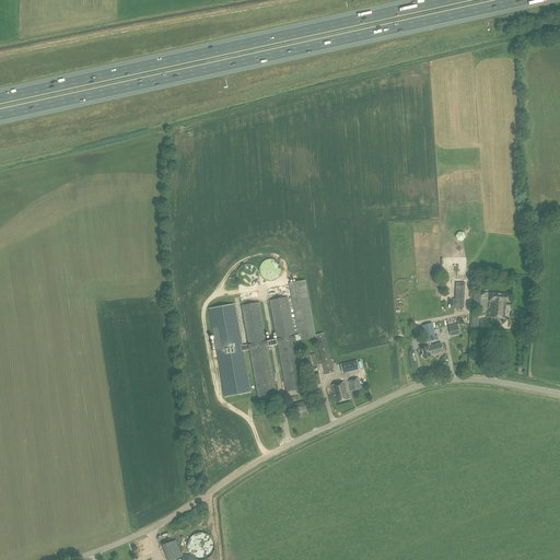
[(263,277),(263,278),(264,278),(264,279),(265,279),(266,280),(267,280),(269,281),(270,281),(271,281),(272,281),(273,280),(275,280),(276,280),(277,279),(278,278),(279,277),(280,276),(280,275),(281,273),(281,272),(281,271),(281,270),(281,269),(281,268),(281,267),(281,266),(280,266),(280,265),(279,264),(279,263),(278,263),(277,261),(277,260),(276,260),(275,259),(273,259),(272,259),(270,259),(268,259),(267,259),(265,260),(264,260),(263,261),(263,263),(261,263),(261,264),(260,265),(260,266),(259,267),(259,268),(259,269),(259,270),(259,271),(259,272),(259,273),(260,273),(260,275),(260,276),(261,277),(263,277)]
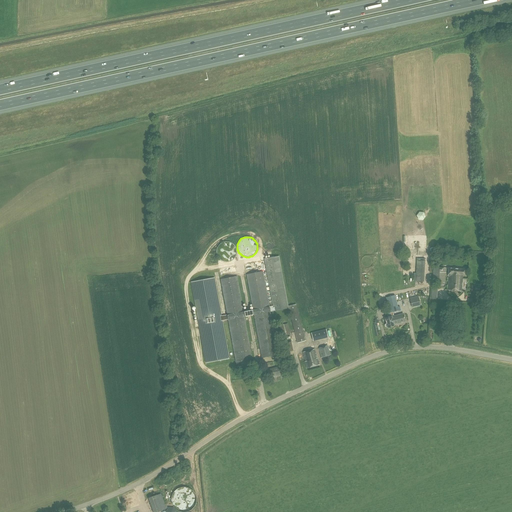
[(264,259),(265,263),(266,263),(275,311),(289,309),(298,343),(306,341),(296,304),(288,306),(279,256),(264,259)]
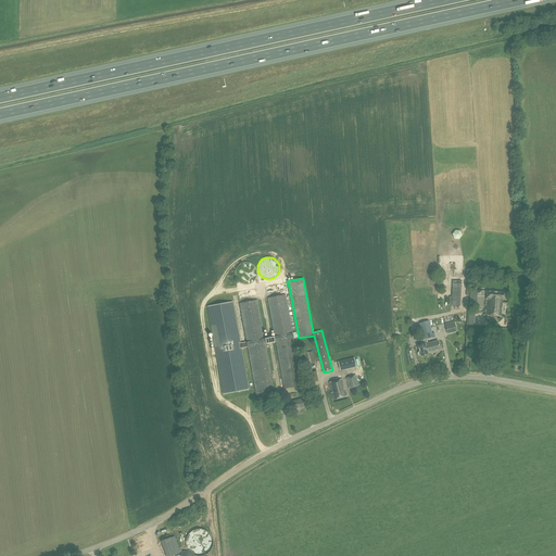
[(452,282),(451,305),(460,306),(462,283),(452,282)]
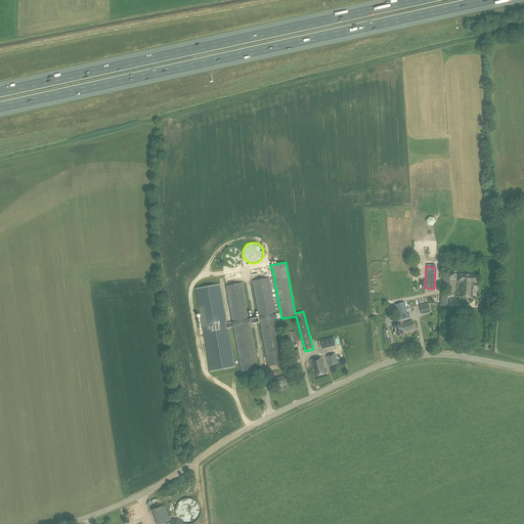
[(276,319),(281,318),(272,269),(271,269),(267,270),(269,278),(253,280),(268,366),(285,363),(276,319)]
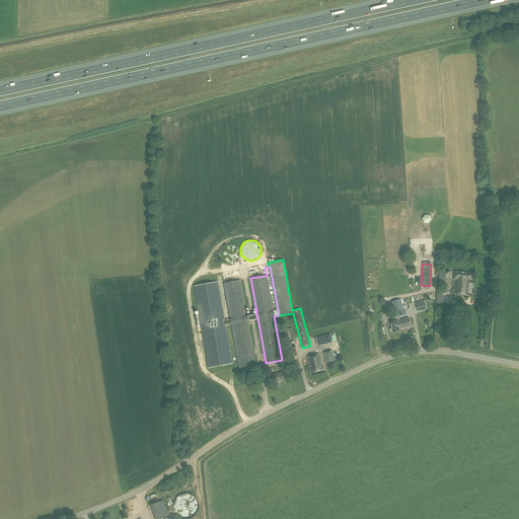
[(439,286),(451,287),(451,277),(452,277),(452,272),(439,271),(439,286)]
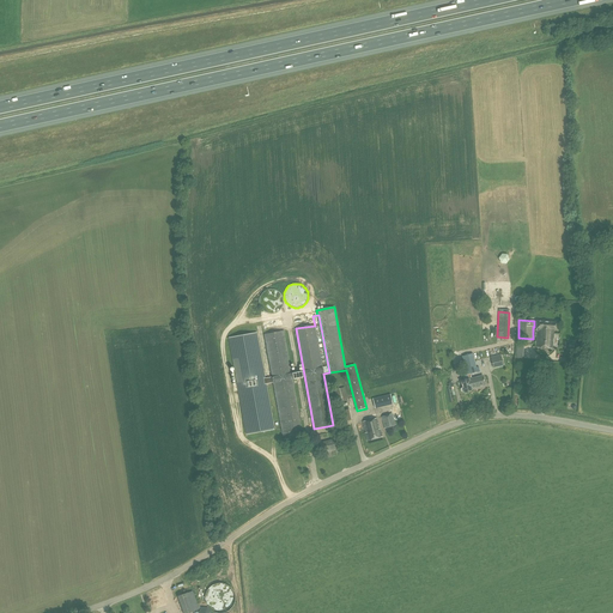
[(556,329),(556,322),(536,321),(536,331),(538,331),(536,347),(552,349),(553,329),(556,329)]
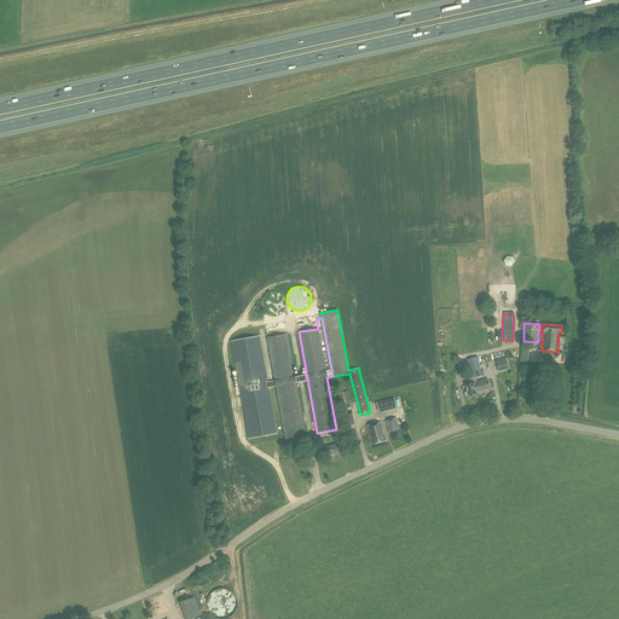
[(267,337),(275,379),(268,380),(260,335),(232,340),(250,438),(278,433),(271,392),(277,391),(285,439),(305,434),(287,334),(267,337)]
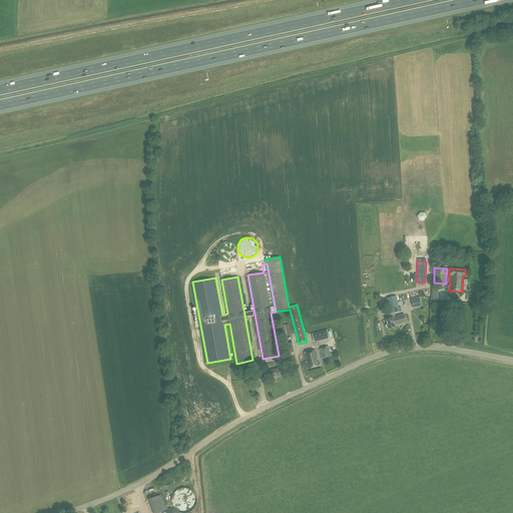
[(476,292),(475,299),(481,300),(482,290),(474,288),(473,292),(476,292)]
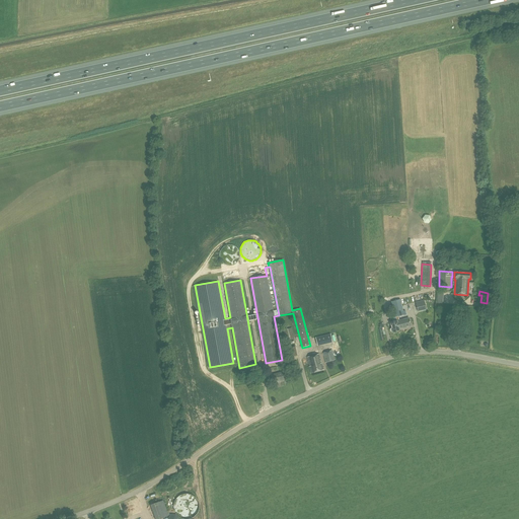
[(402,311),(401,306),(399,299),(391,301),(395,316),(396,320),(398,329),(399,329),(411,326),(409,318),(399,320),(398,316),(405,314),(405,310),(402,311)]
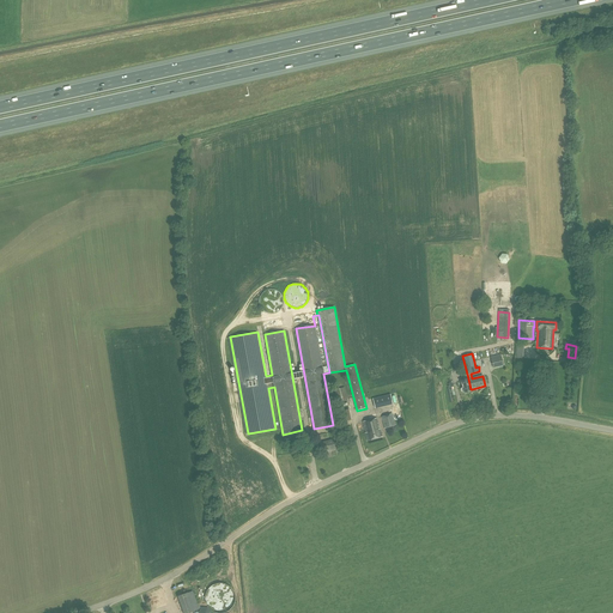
[(493,368),(503,365),(502,357),(491,359),(493,368)]
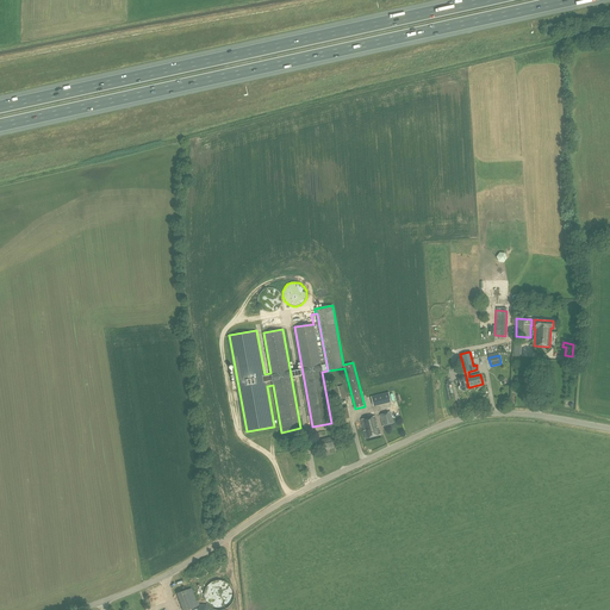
[(509,391),(523,390),(520,362),(522,362),(521,356),(510,358),(512,377),(508,378),(509,391)]
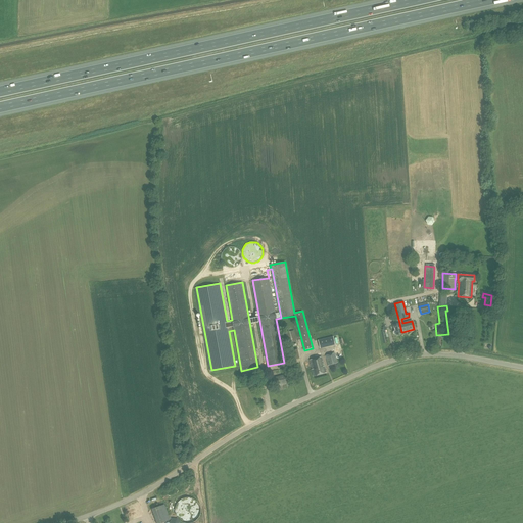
[(402,333),(402,332),(401,332),(399,323),(393,325),(395,334),(402,333)]
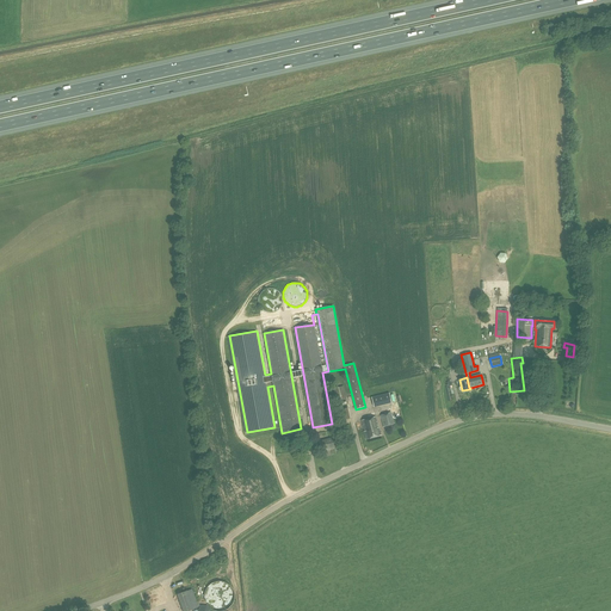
[(333,389),(338,403),(347,400),(344,387),(333,389)]
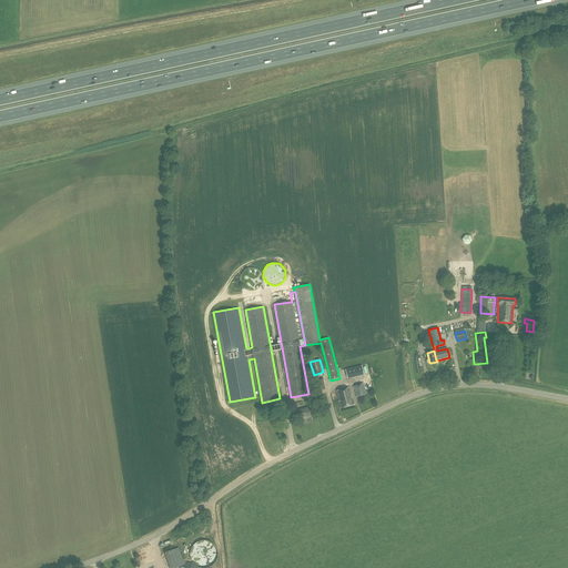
[(351,379),(365,375),(362,367),(348,371),(351,379)]
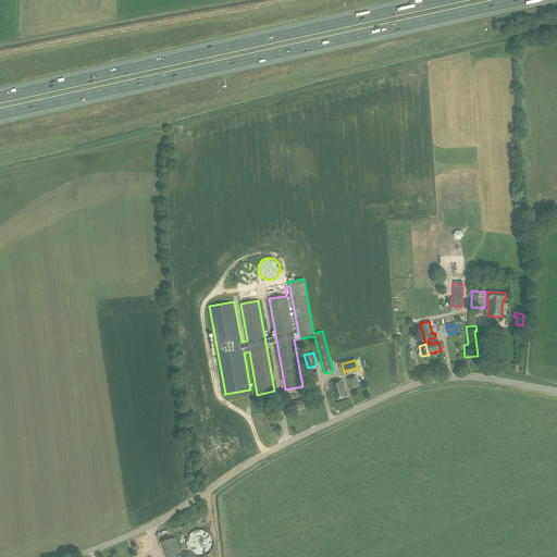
[(311,382),(313,382),(319,381),(317,372),(311,373),(309,373),(311,382)]
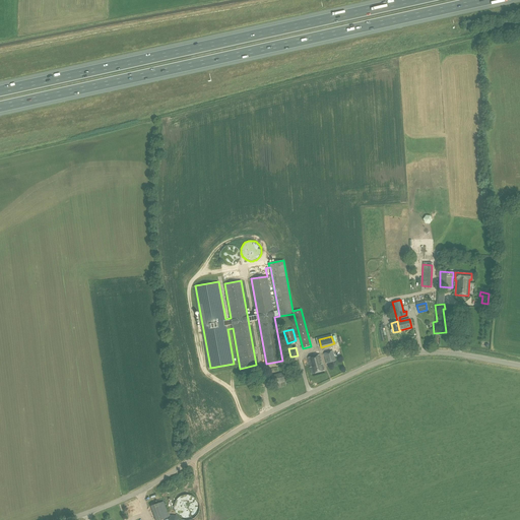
[(326,363),(335,361),(332,351),(324,353),(326,363)]
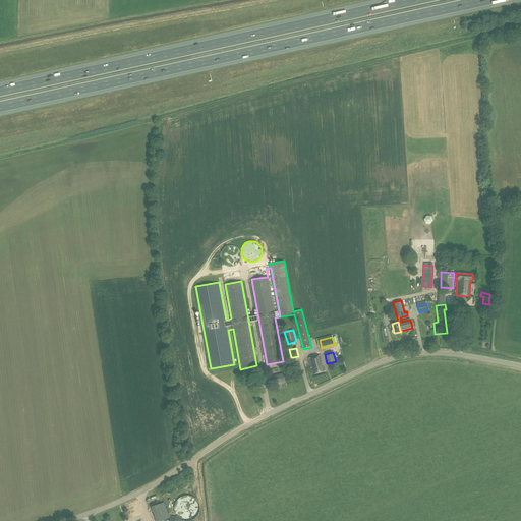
[(325,371),(324,364),(323,364),(321,355),(308,358),(310,367),(312,374),(325,371)]
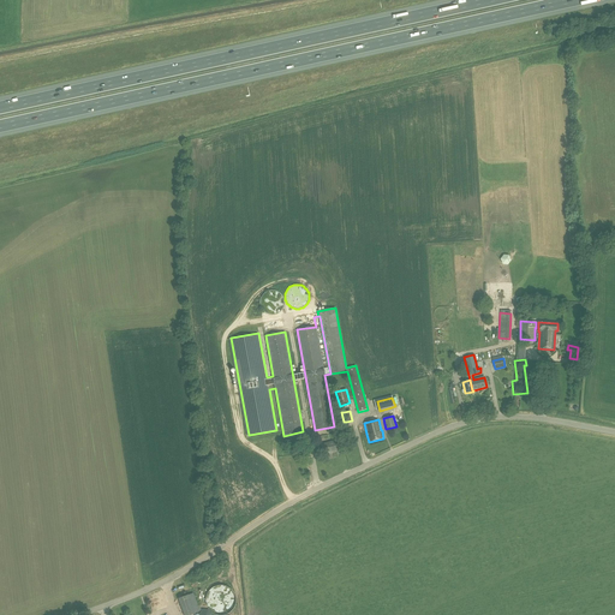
[(340,445),(339,437),(334,439),(334,441),(321,445),(323,454),(338,451),(336,446),(340,445)]
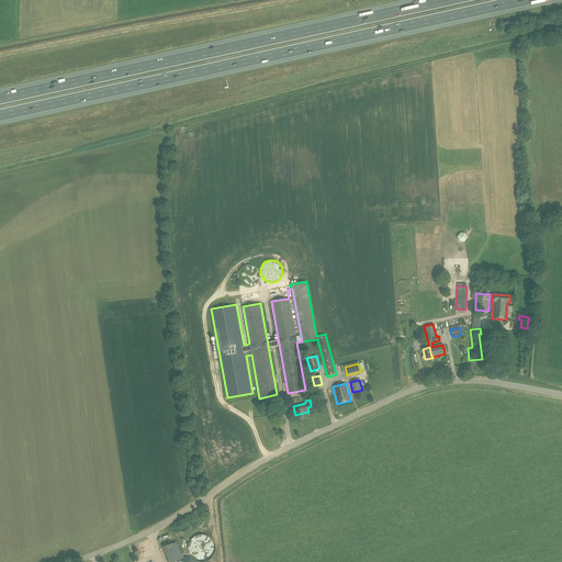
[(169,561),(172,561),(182,559),(176,542),(164,547),(169,561)]
